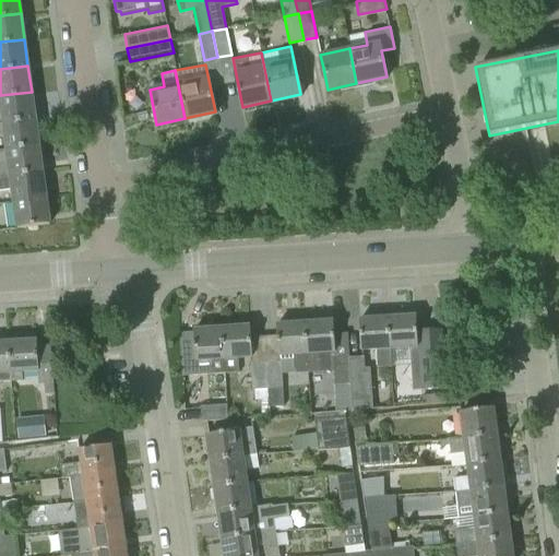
[(0,95),(0,99),(3,122),(35,118),(32,92),(0,95)]
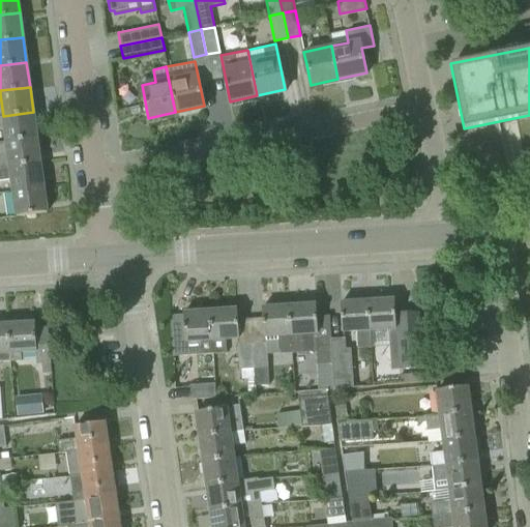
[(3,116),(6,140),(36,136),(33,112),(3,116)]
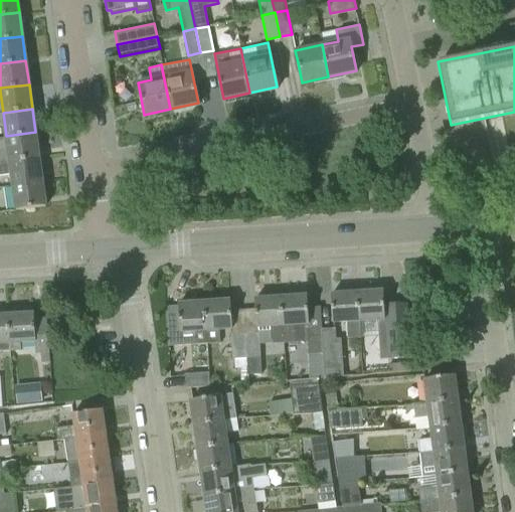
[(0,136),(0,161),(39,156),(35,132),(6,136),(0,136)]
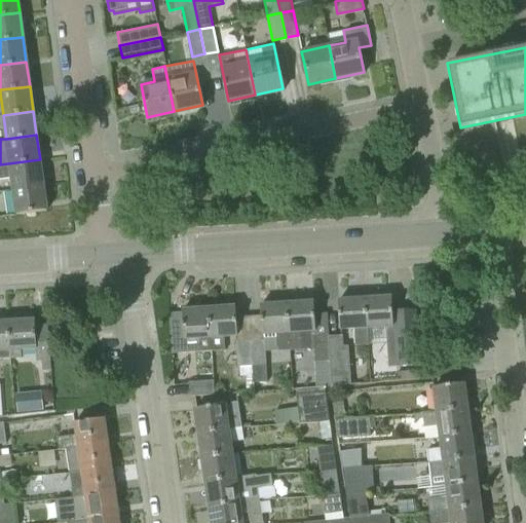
[(0,178),(11,177),(12,188),(43,184),(40,159),(0,164),(0,178)]
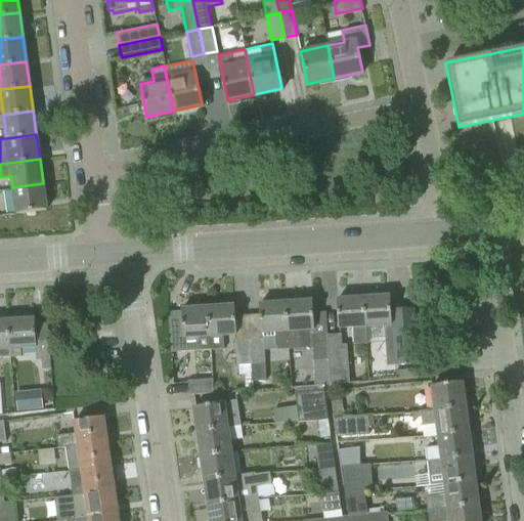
[(43,183),(12,187),(16,212),(46,208),(43,183)]
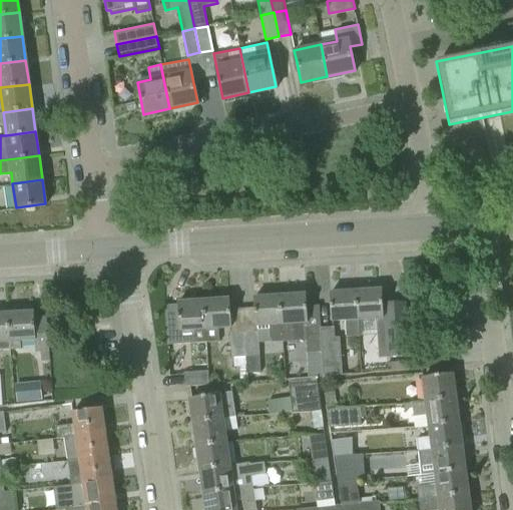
[(382,289),(356,290),(358,318),(359,318),(376,317),(378,356),(409,354),(405,300),(383,302),(382,289)]
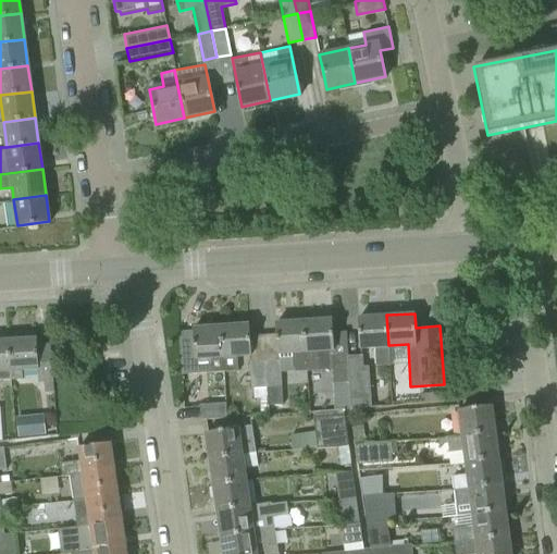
[(391,364),(390,345),(388,345),(386,315),(358,317),(360,347),(374,346),(375,365),(391,364)]
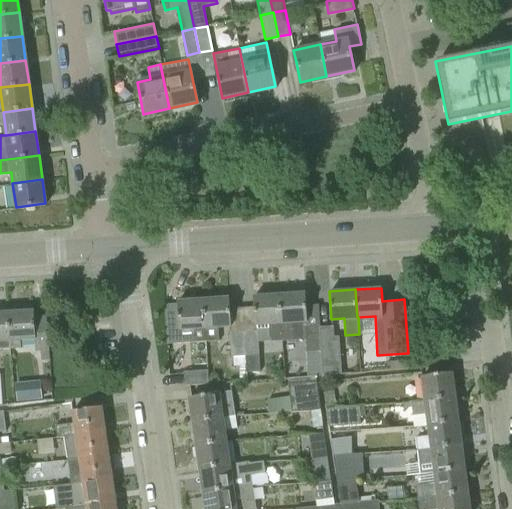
[(279,294),(282,339),(307,337),(309,374),(322,373),(320,349),(319,326),(320,326),(320,325),(318,303),(306,304),(305,292),(279,294)]
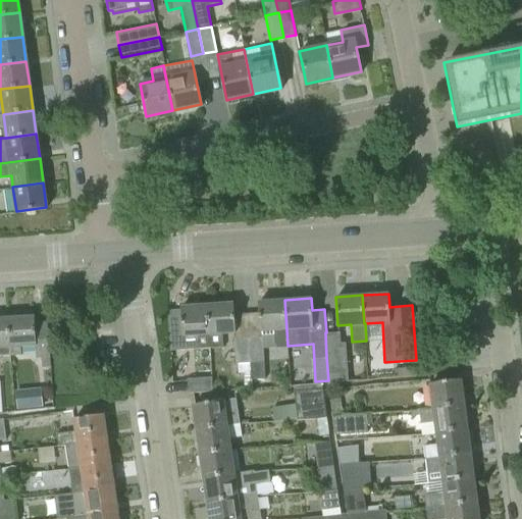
[(274,347),(288,346),(284,300),(258,302),(260,331),(273,330),(274,347)]
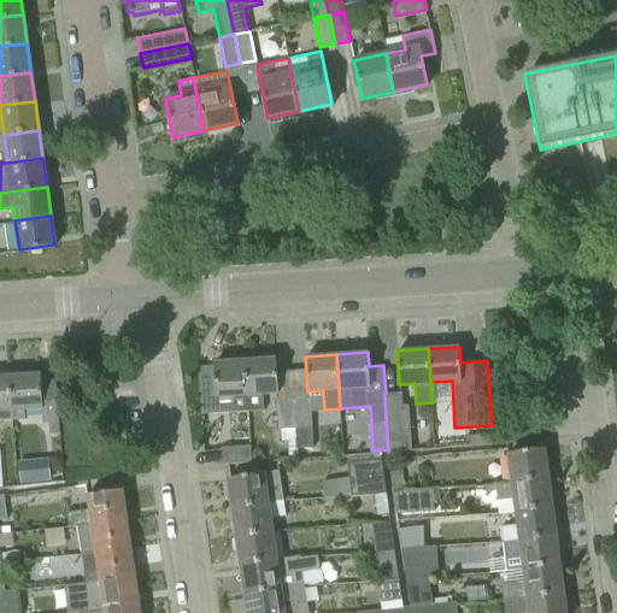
[(276,358),(245,360),(247,410),(264,408),(263,393),(278,392),(276,358)]
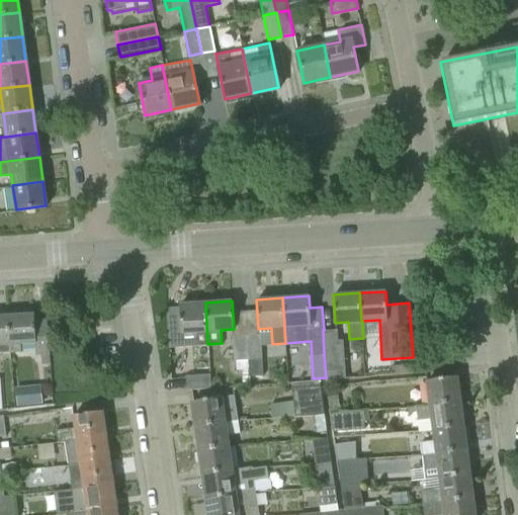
[(207,344),(205,303),(179,304),(181,332),(196,331),(197,344),(207,344)]
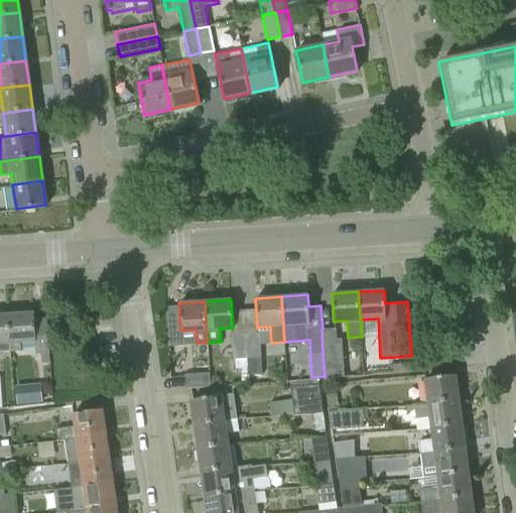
[(7,307),(7,313),(10,350),(20,350),(20,341),(36,340),(36,353),(49,352),(46,317),(34,318),(33,306),(7,307)]
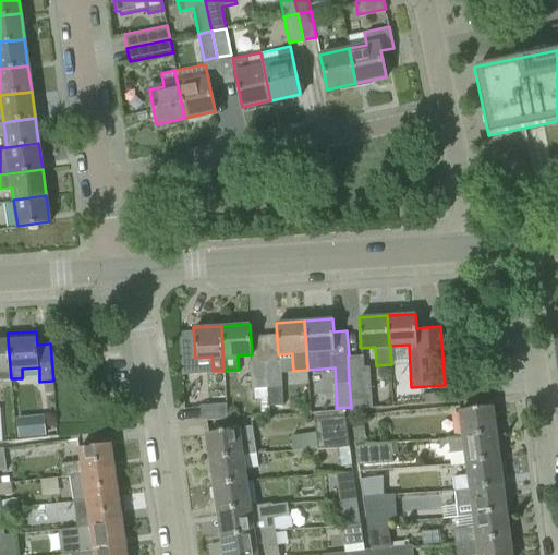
[(0,378),(11,378),(8,339),(0,339),(0,378)]
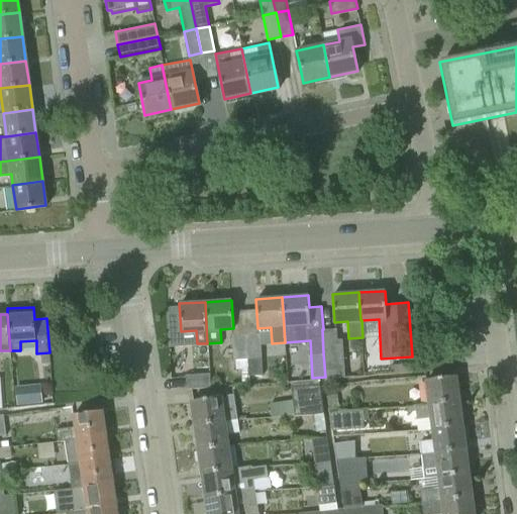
[(336,328),(323,328),(323,329),(322,329),(323,352),(325,377),(344,376),(342,338),(337,338),(336,328)]
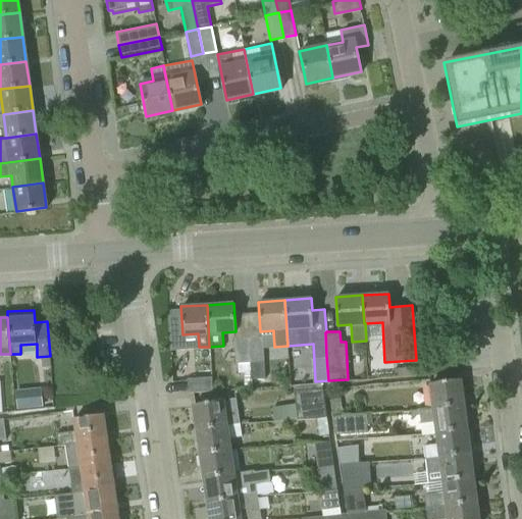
[(263,360),(262,335),(247,336),(249,361),(263,360)]
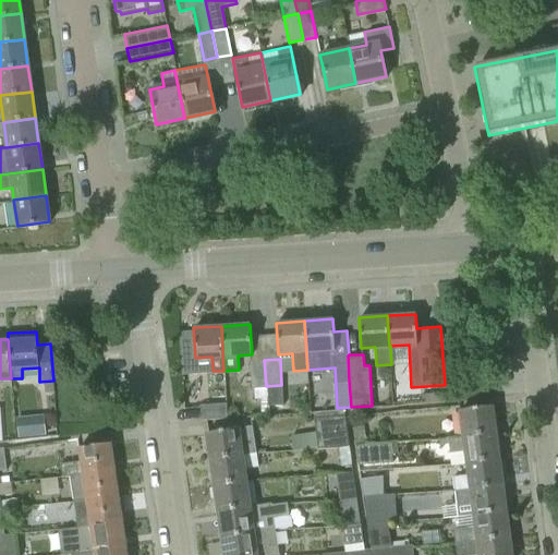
[(266,386),(264,360),(249,361),(251,387),(266,386)]
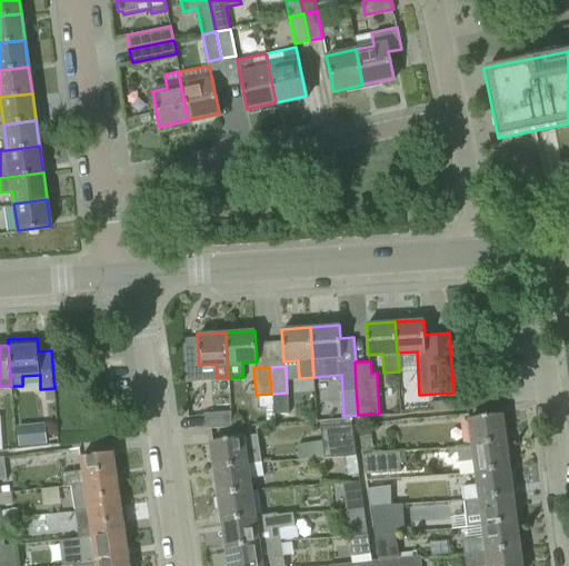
[(203,411),(205,427),(231,426),(230,410),(203,411)]
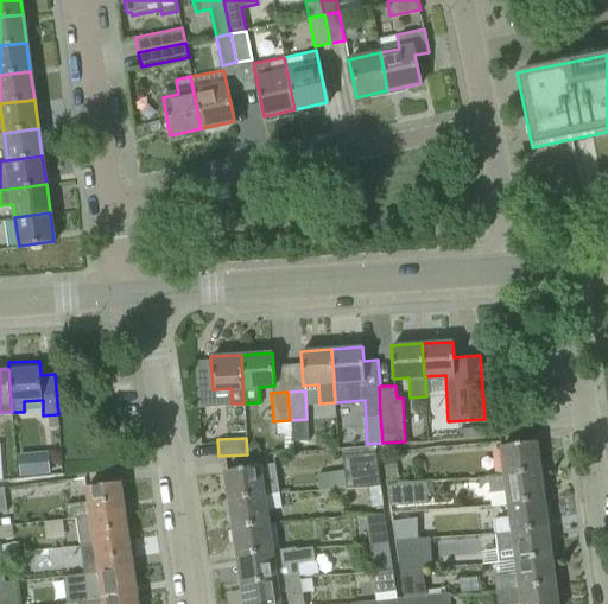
[(500,445),(505,474),(539,469),(536,440),(500,445)]
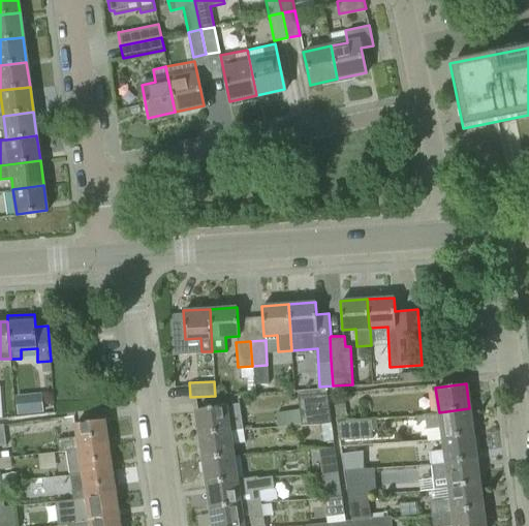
[(320,423),(331,422),(328,393),(298,396),(302,424),(320,423)]
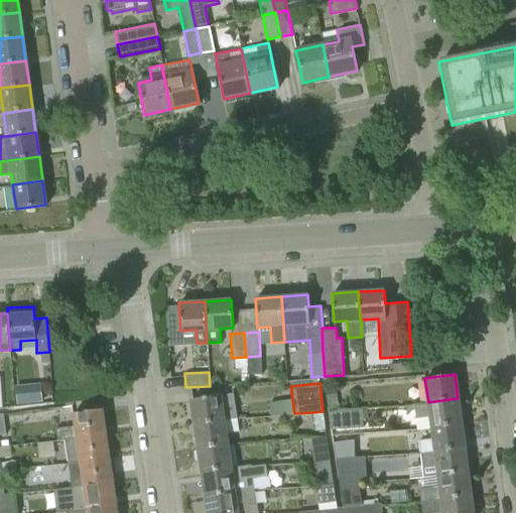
[(327,394),(329,410),(339,409),(336,393),(327,394)]
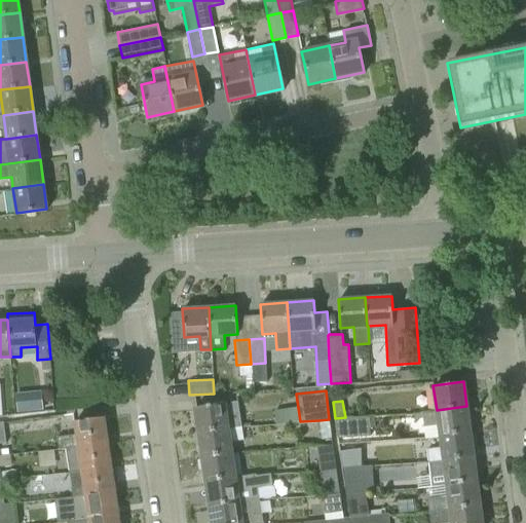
[(194,407),(198,432),(241,425),(239,413),(227,414),(225,403),(194,407)]
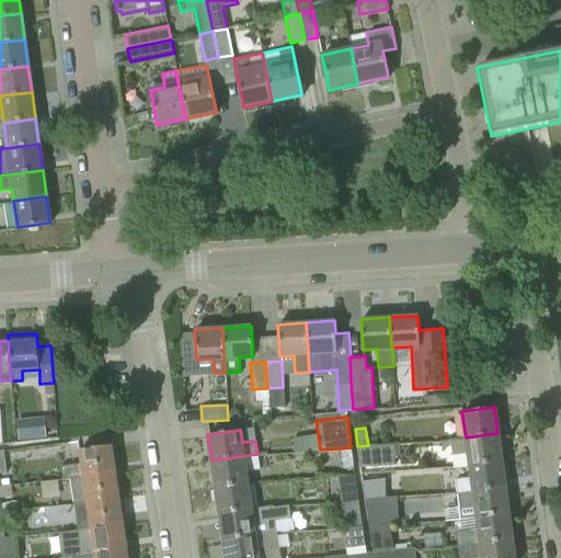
[(455,466),(469,464),(501,459),(497,433),(466,437),(451,439),(455,466)]
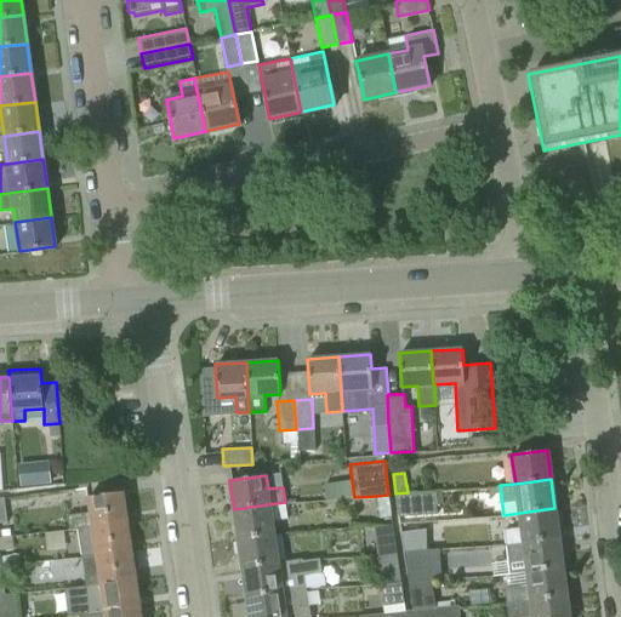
[(408,492),(396,493),(398,514),(410,512),(437,510),(433,491),(408,493),(408,492)]
